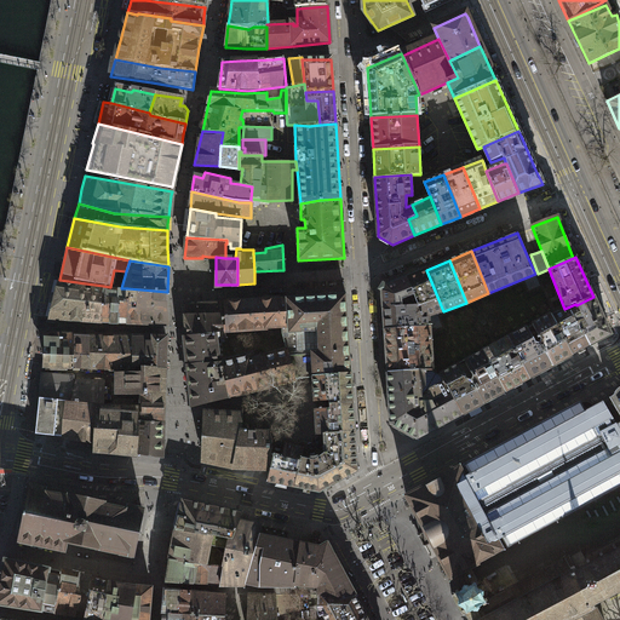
[(426,270),(407,277),(418,306),(423,316),(430,316),(443,311),(426,270)]
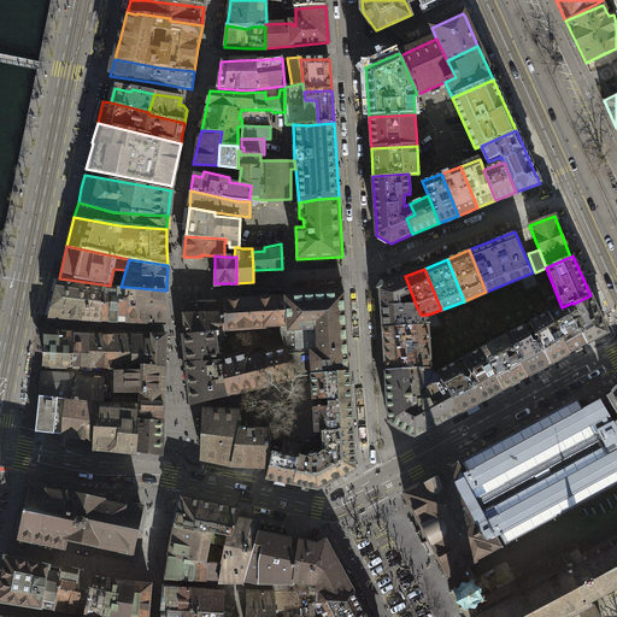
[(380,286),(381,306),(416,305),(405,276),(380,286)]
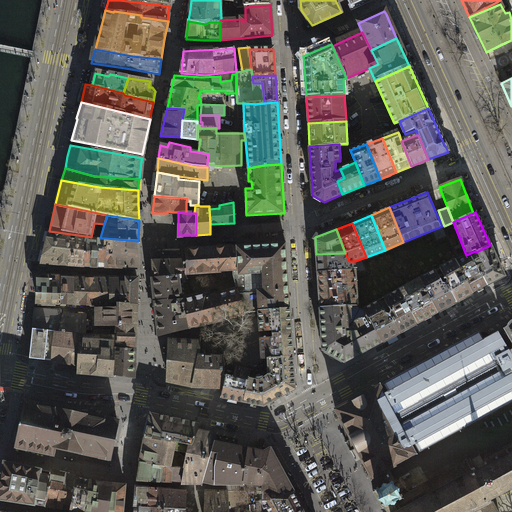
[(83,252),(85,236),(49,231),(45,247),(41,263),(63,264),(83,266),(85,254),(83,252)]
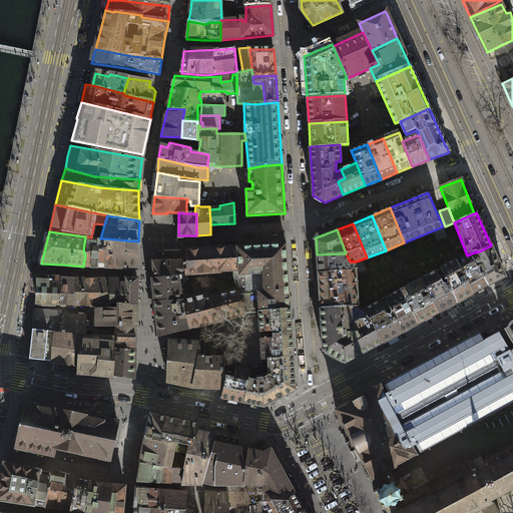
[(105,269),(105,238),(100,238),(91,237),(85,236),(83,252),(85,254),(83,267),(105,269)]
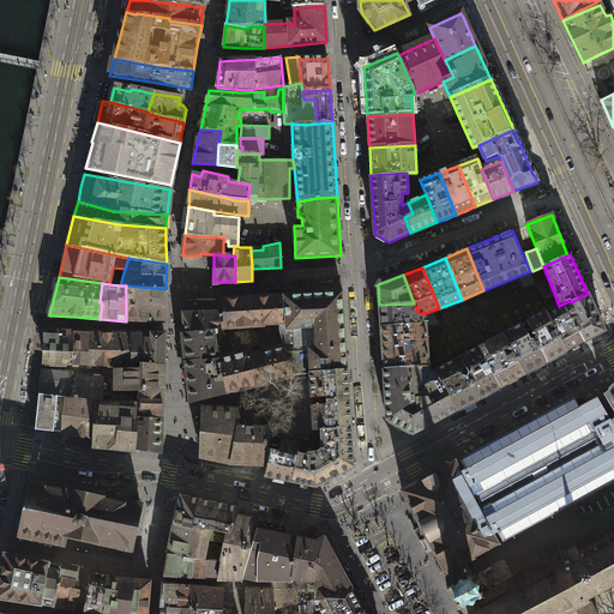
[(166,289),(126,286),(126,321),(146,321),(167,323),(167,306),(166,289)]
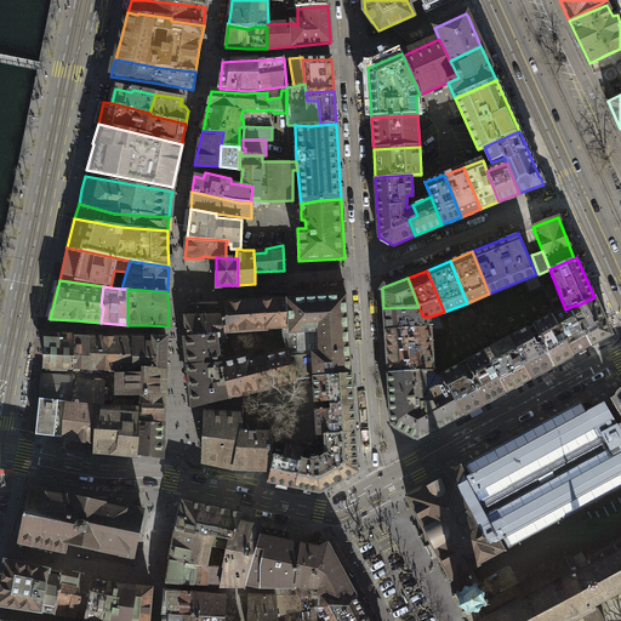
[(347,295),(278,298),(283,326),(281,328),(285,349),(288,351),(296,380),(314,377),(320,377),(352,375),(349,346),(347,295)]
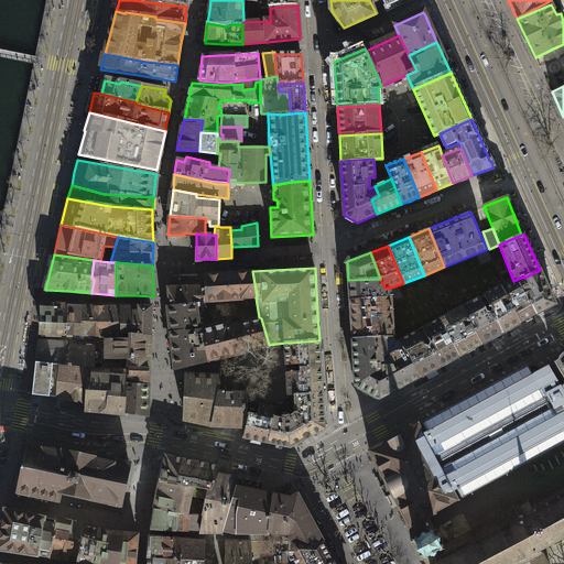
[(555,304),(540,270),(524,278),(525,281),(520,284),(529,302),(531,303),(537,314),(555,304)]
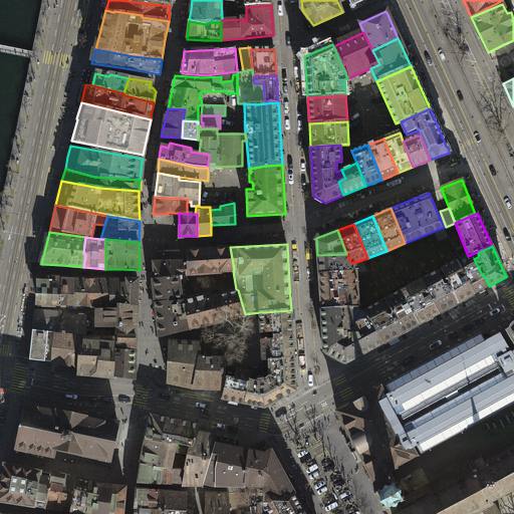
[(185,270),(186,275),(230,271),(233,271),(234,270),(230,247),(226,248),(186,250),(187,270),(185,270)]
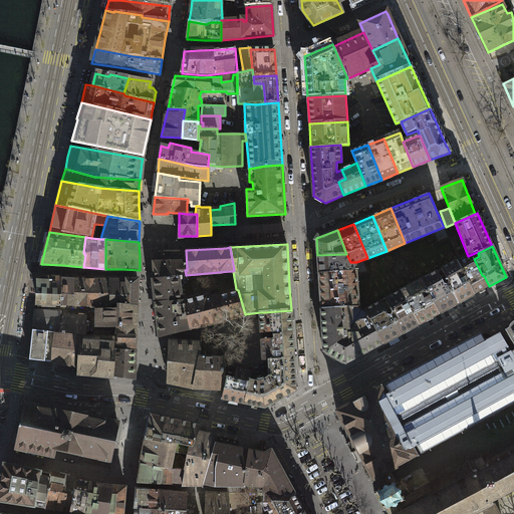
[(176,270),(185,270),(187,270),(186,250),(152,253),(154,277),(177,276),(176,270)]
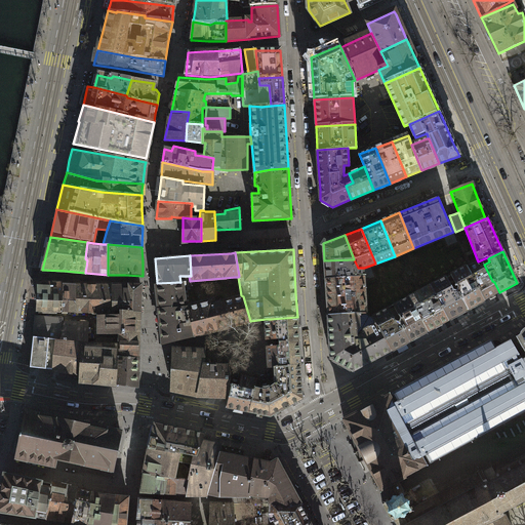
[(324,260),(325,279),(364,277),(364,268),(358,268),(354,259),(324,260)]
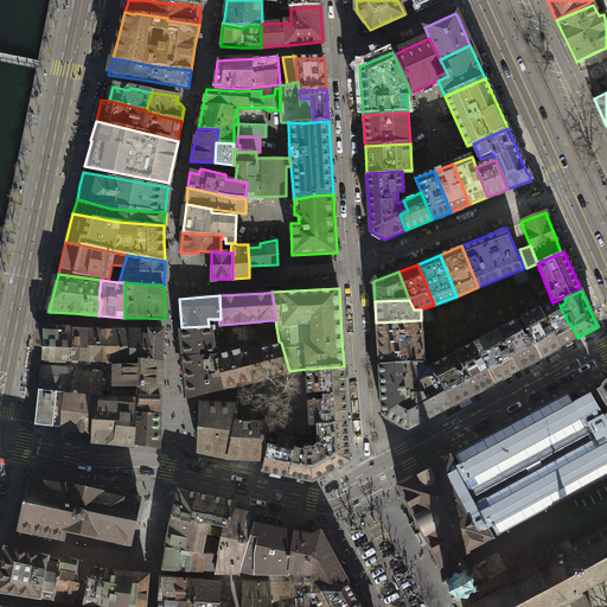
[(569,325),(560,306),(554,310),(551,305),(541,311),(561,346),(577,338),(572,326),(569,325)]
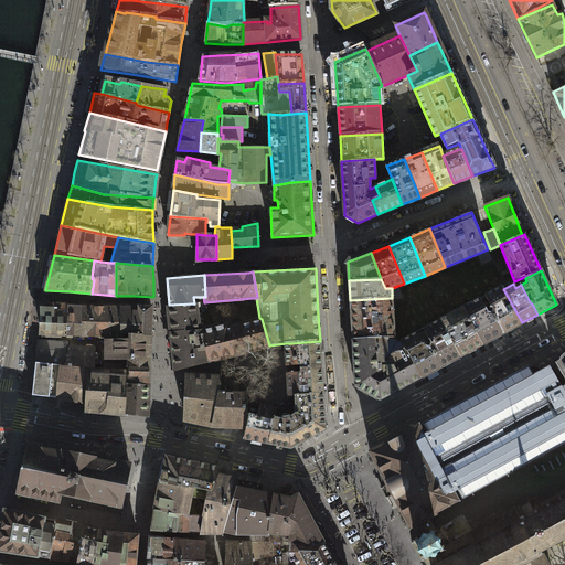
[(492,312),(502,333),(522,322),(503,289),(502,286),(484,296),(492,309),(492,312)]
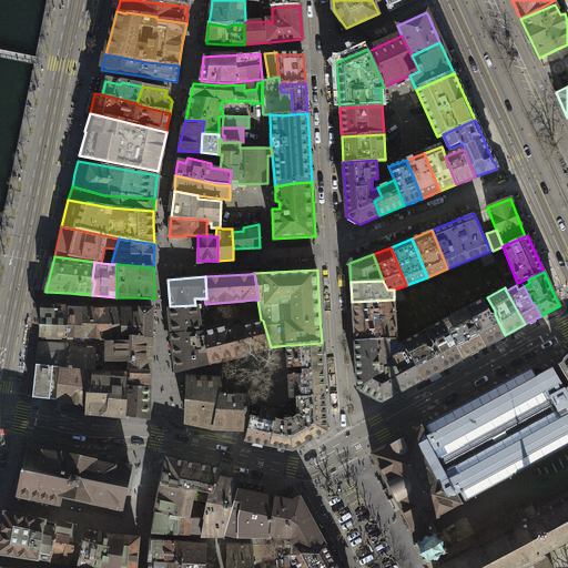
[(205,304),(204,298),(194,298),(195,305),(170,306),(176,372),(210,364),(205,350),(208,350),(203,331),(200,332),(196,310),(205,307),(205,304)]
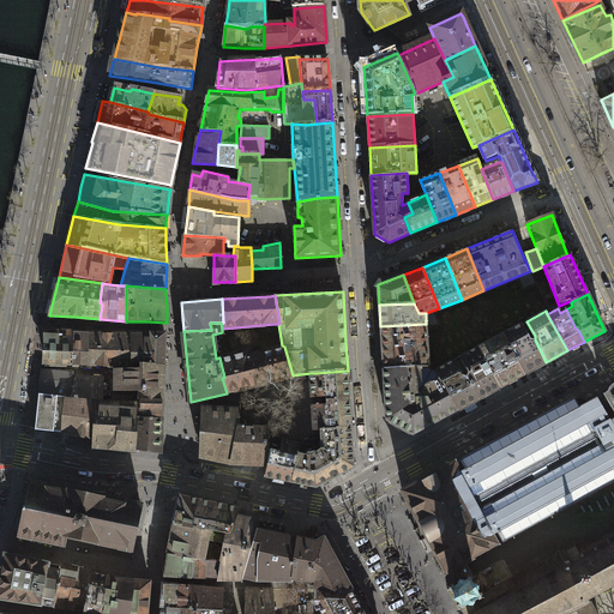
[(380,326),(384,369),(422,367),(428,367),(426,324),(380,326)]
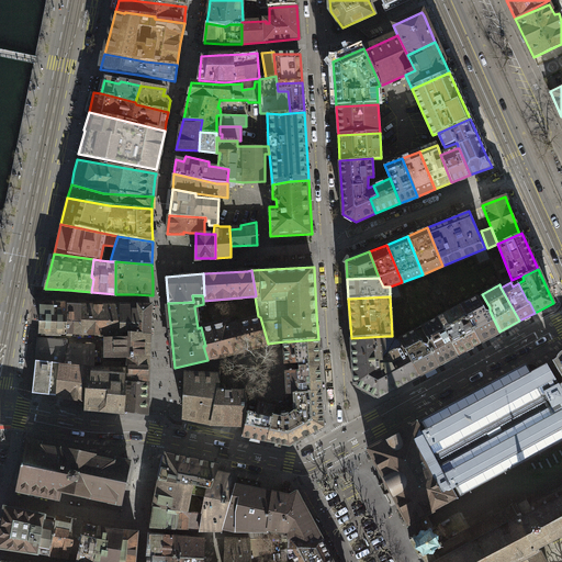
[(480,341),(499,332),(490,311),(486,311),(478,296),(461,305),(480,341)]
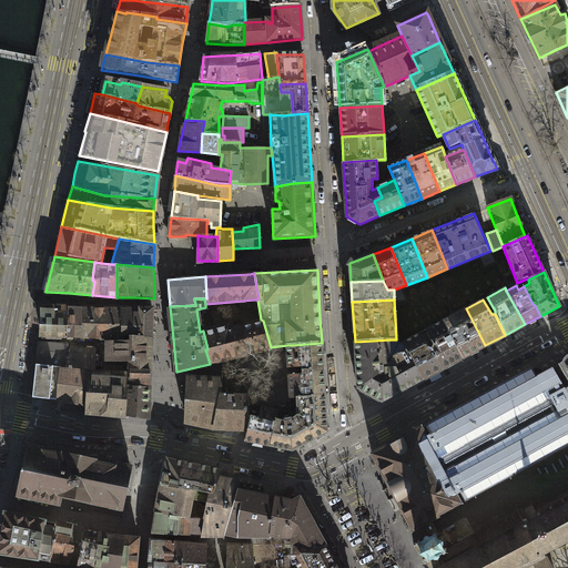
[(67,321),(67,307),(54,306),(42,305),(42,321),(42,335),(66,336),(66,322),(67,321)]
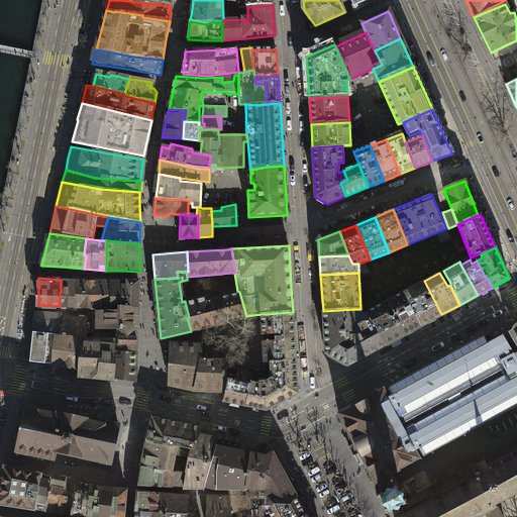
[(60,293),(60,306),(73,307),(74,281),(61,280),(61,292),(60,293)]
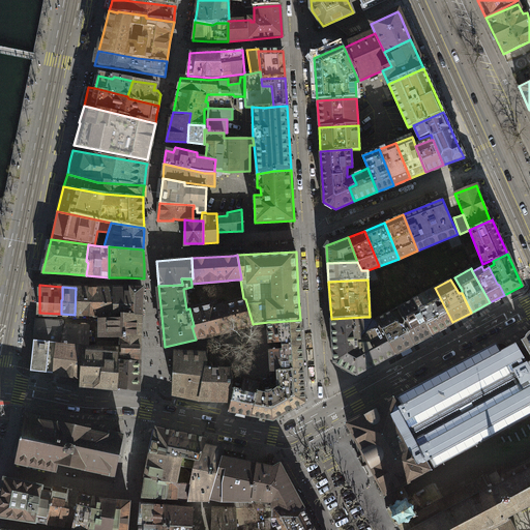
[(115,288),(76,288),(75,315),(100,317),(115,317),(115,288)]
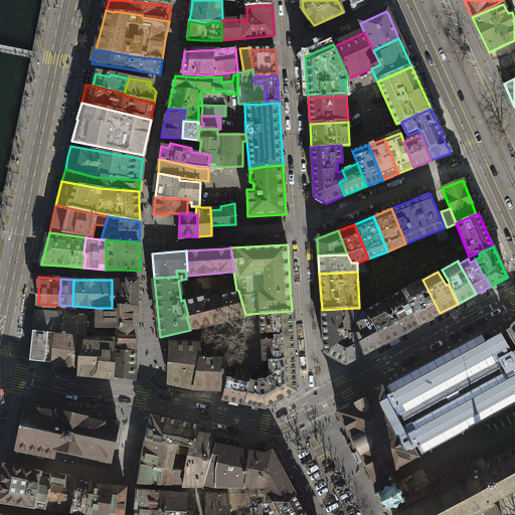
[(112,280),(112,308),(119,308),(119,305),(137,306),(138,293),(139,280),(125,280),(112,280)]
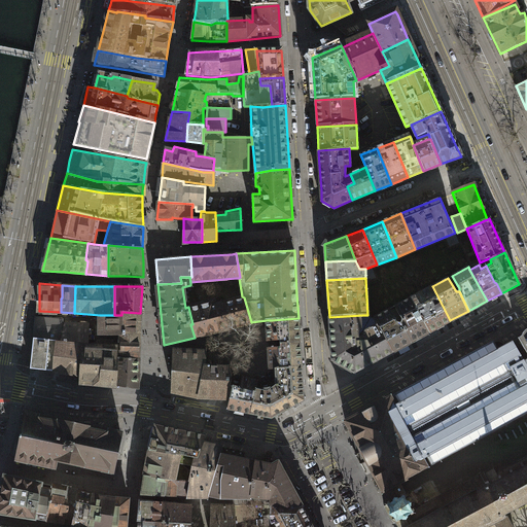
[(429,332),(450,320),(432,286),(411,299),(429,332)]
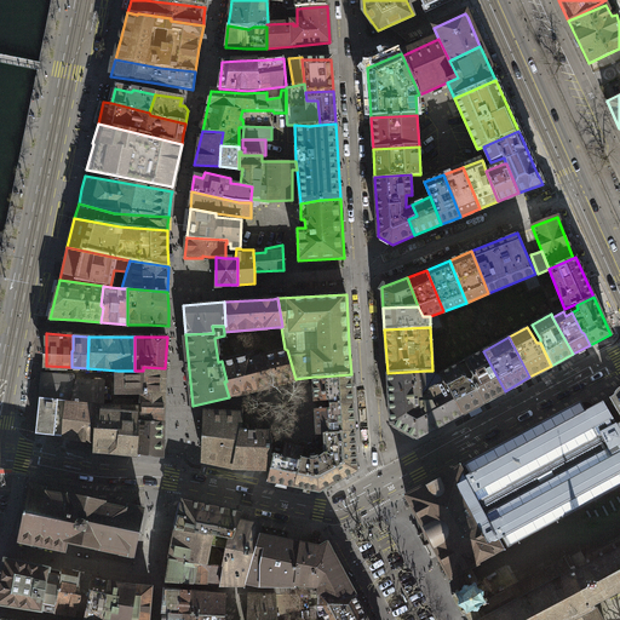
[(224,382),(229,397),(250,391),(277,384),(291,380),(296,379),(287,350),(285,349),(282,350),(253,359),(252,354),(222,361),(227,382),(224,382)]
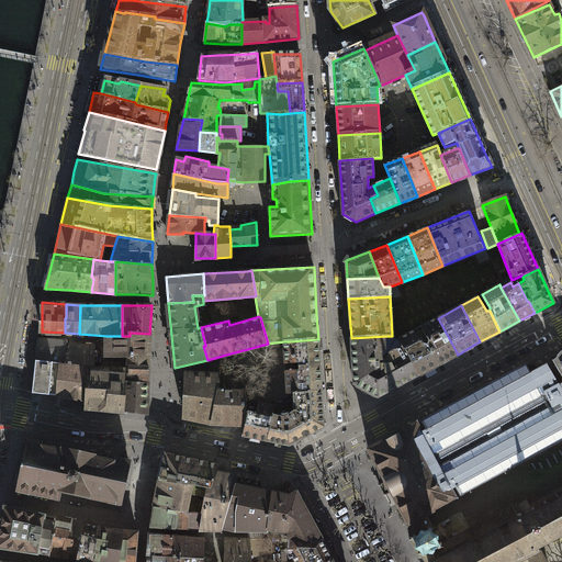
[(458,355),(438,318),(420,327),(428,341),(427,344),(438,364),(458,355)]
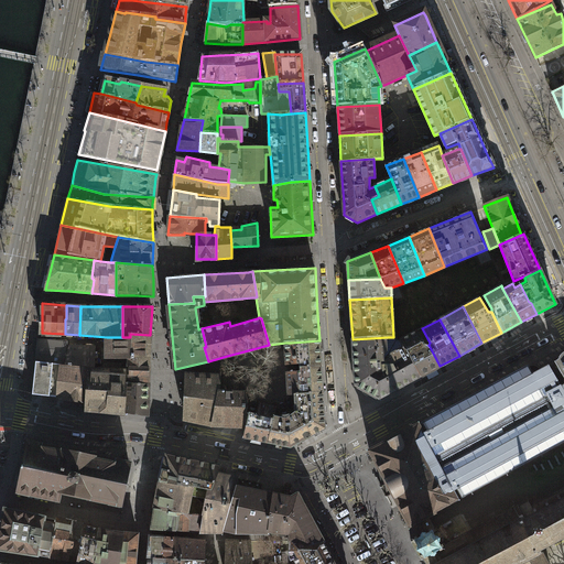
[(440,366),(429,345),(425,345),(418,331),(401,340),(404,347),(421,377),(440,366)]
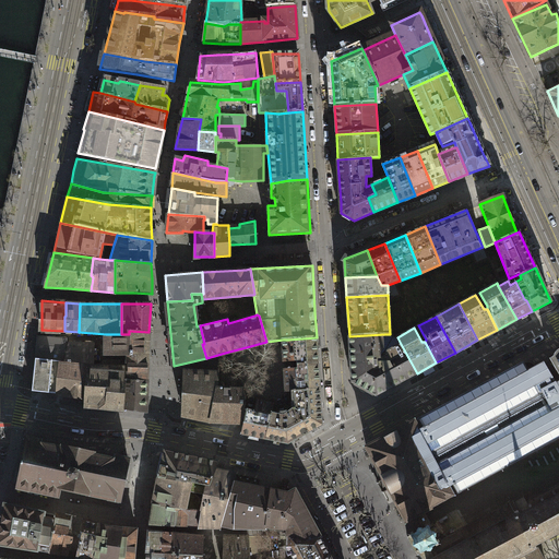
[(130,355),(130,368),(129,379),(147,380),(147,368),(149,356),(149,344),(149,332),(129,331),(129,334),(121,334),(106,334),(106,356),(130,355)]
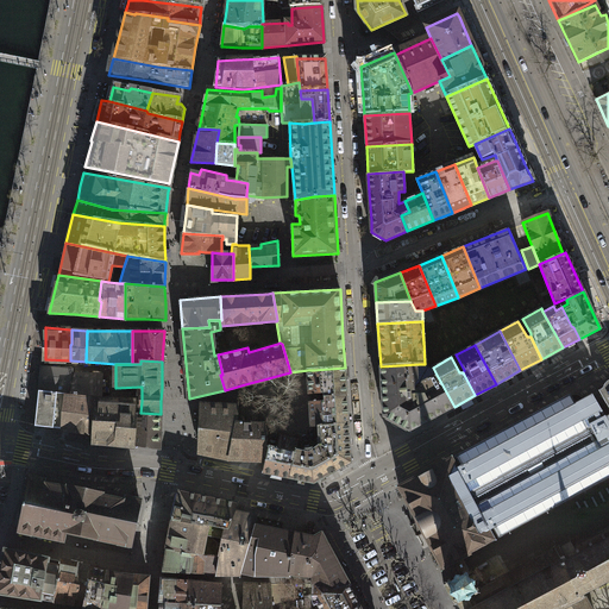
[(419,366),(419,364),(381,366),(382,391),(383,415),(410,431),(427,421),(445,412),(454,407),(437,375),(422,383),(422,388),(414,393),(414,383),(416,381),(416,366),(419,366)]
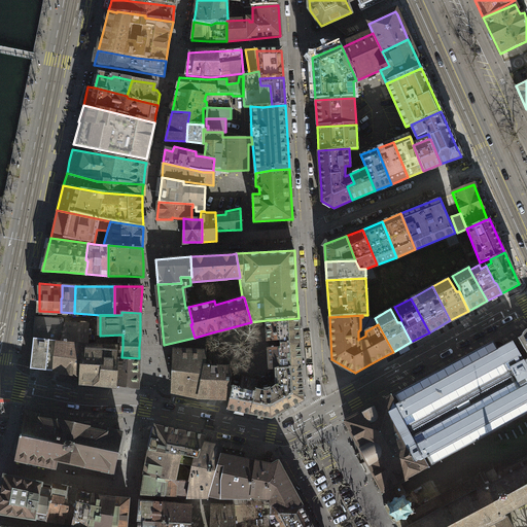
[(34,338),(58,341),(60,341),(62,319),(36,317),(34,338)]
